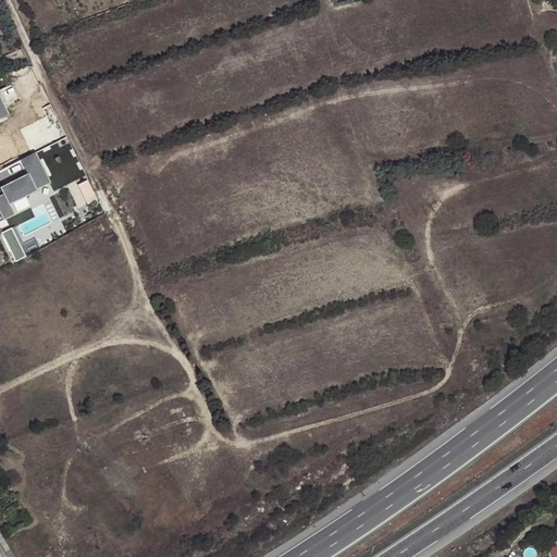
[(0,120),(10,115),(0,91),(0,120)]
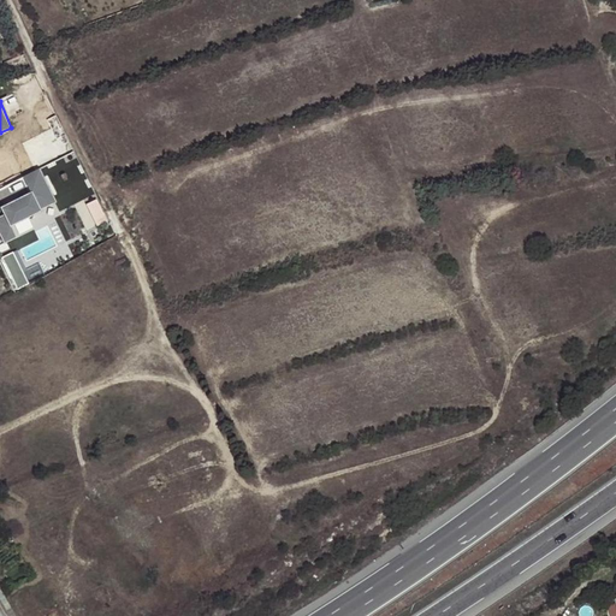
[(0,214),(0,230),(5,242),(36,229),(30,214),(57,203),(42,167),(23,175),(30,193),(0,205),(0,206),(4,214),(0,214)]
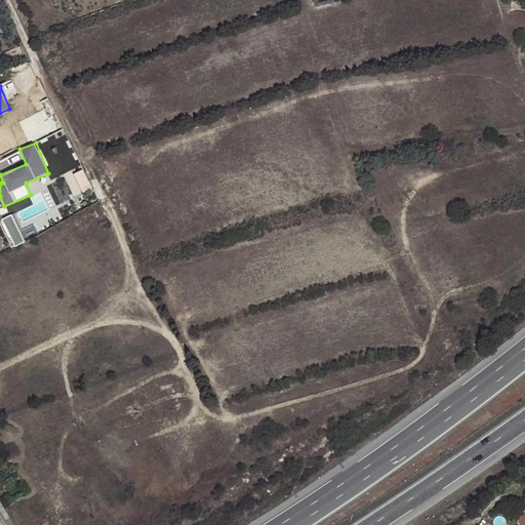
[(75,195),(93,187),(84,167),(67,174),(75,195)]
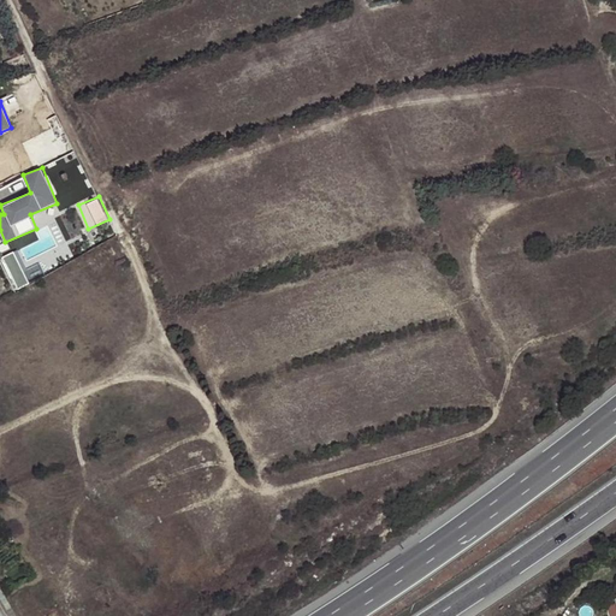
[(18,288),(29,283),(16,250),(5,255),(18,288)]
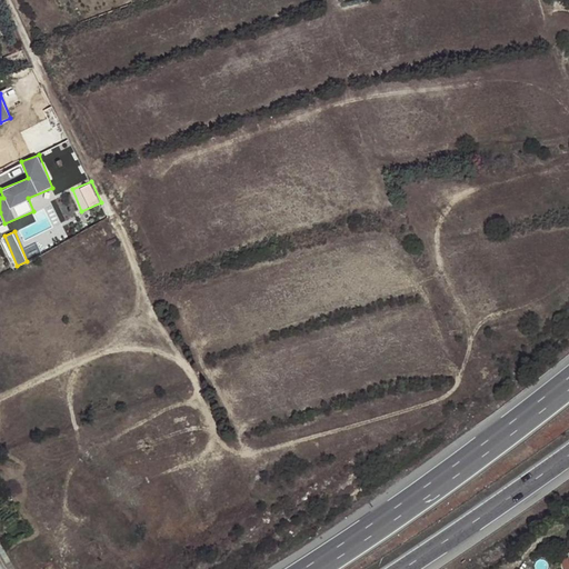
[(0,538),(0,560),(3,568),(9,568),(15,567),(1,538),(0,538)]
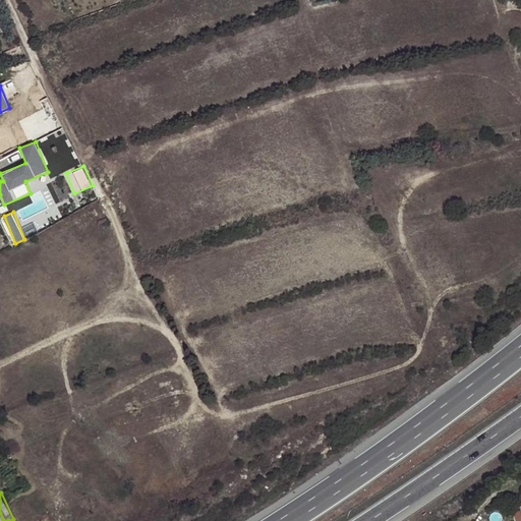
All buildings are outlined.
